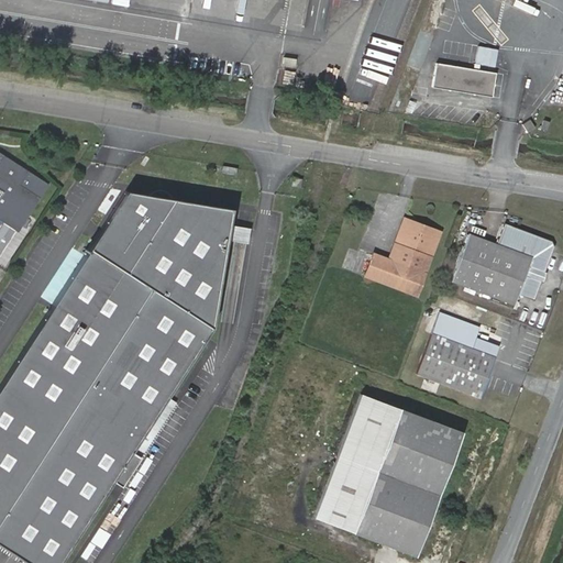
[(306,18),(308,1),(298,0),(289,0),(288,15),(306,18)]
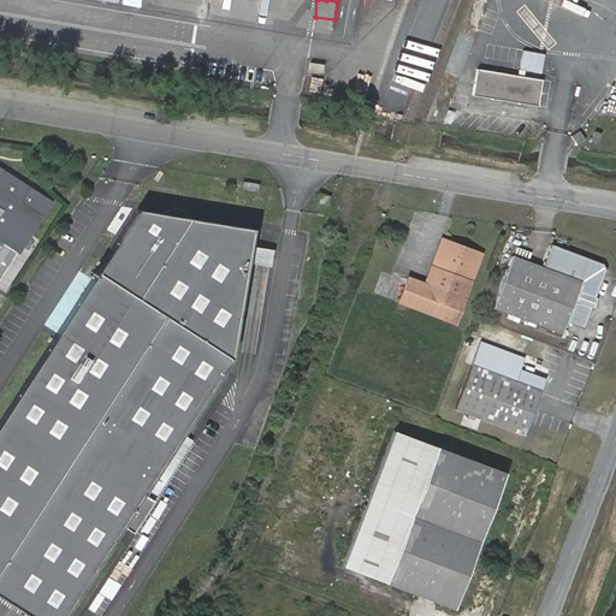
[(519,70),(542,75),(545,53),(522,49),(519,70)]
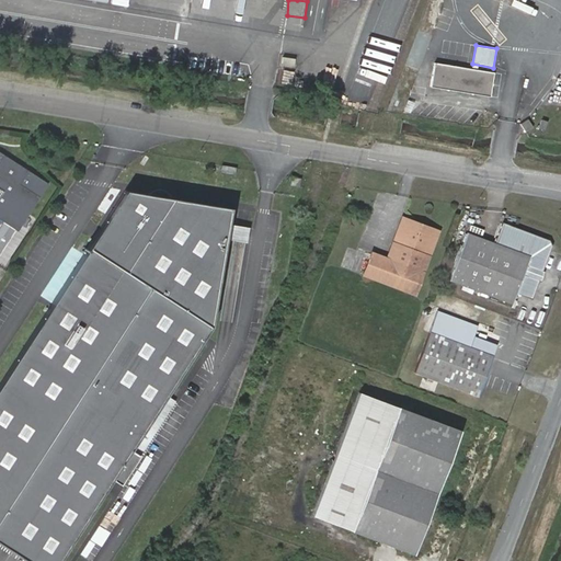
[(494,71),(435,64),(432,84),(490,93),(494,71)]
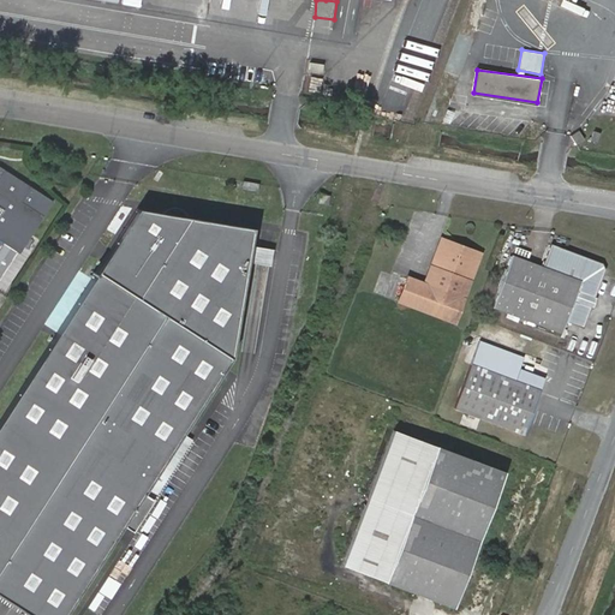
[(0,233),(22,249),(53,202),(0,166),(0,233)]
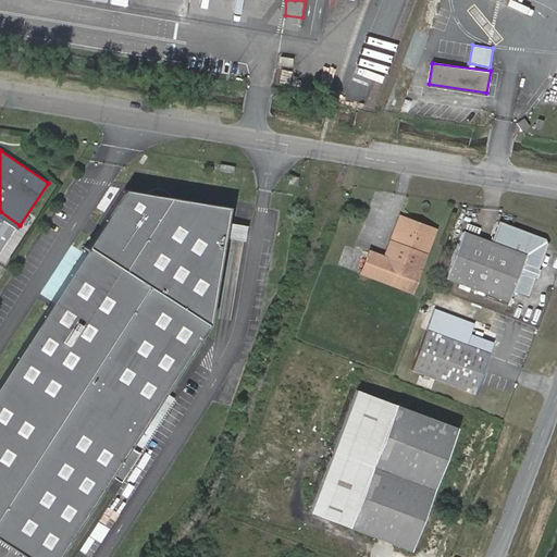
[(302,189),(305,180),(293,177),(291,186),(302,189)]
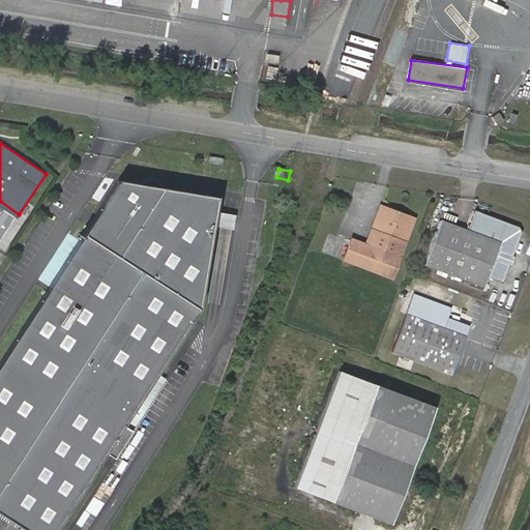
[(120,182),(0,367),(0,514),(22,529),(59,529),(202,311),(218,201),(120,182)]
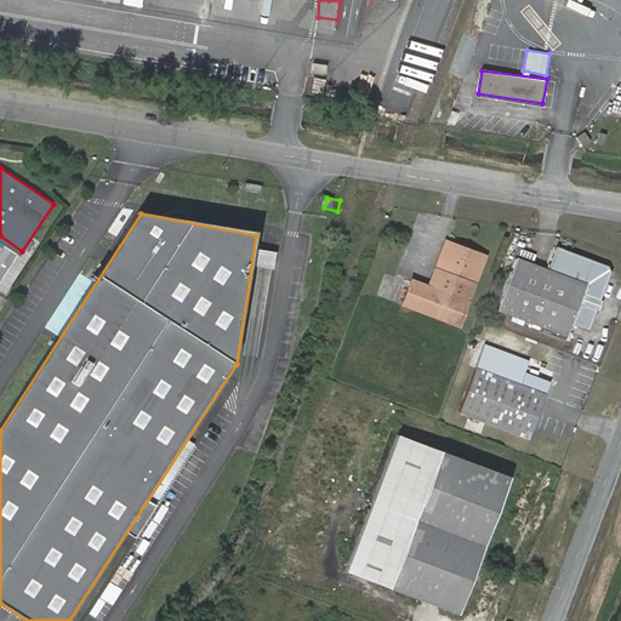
[(428,285),(412,279),(403,306),(460,329),(488,256),(445,240),(428,285)]
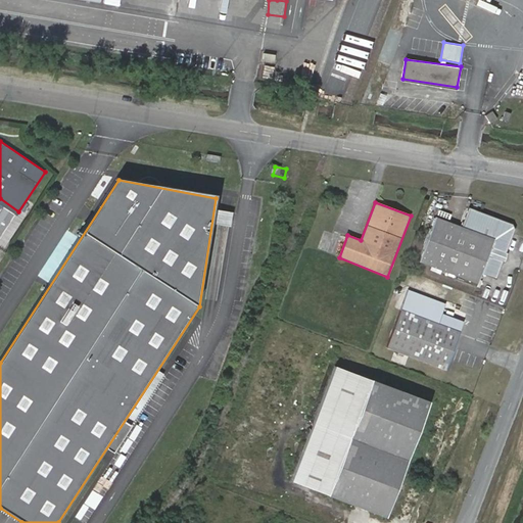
[(465,227),(440,219),(423,262),(481,284),(485,273),(498,278),(519,228),(472,209),(465,227)]
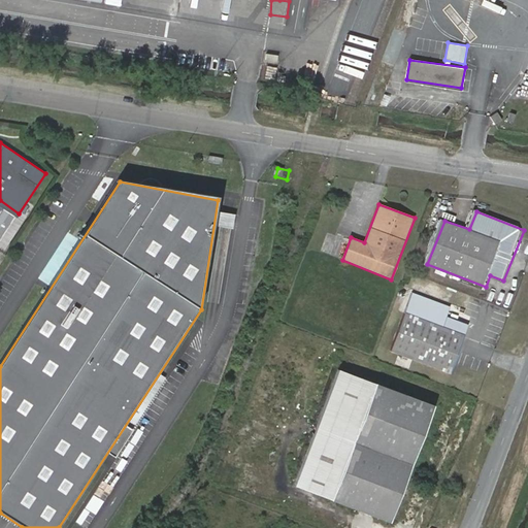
[(466,333),(439,324),(432,321),(407,311),(394,351),(453,372),(466,333)]
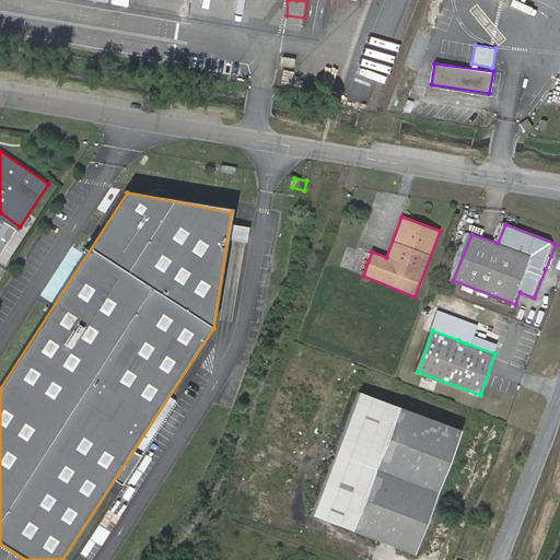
[(463,432),(362,393),(314,515),(416,553),(463,432)]
